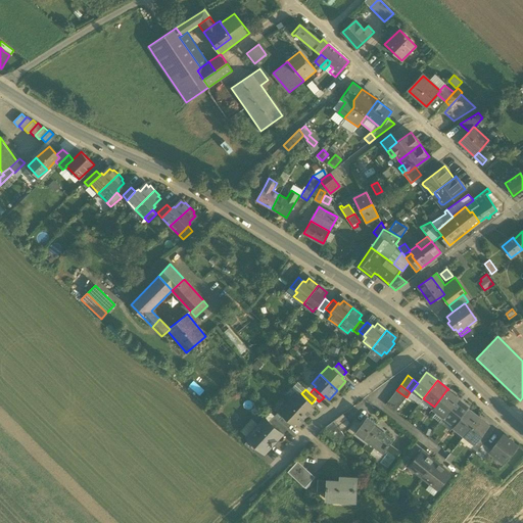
[(396,390),(393,394),(402,402),(407,397),(396,390)]
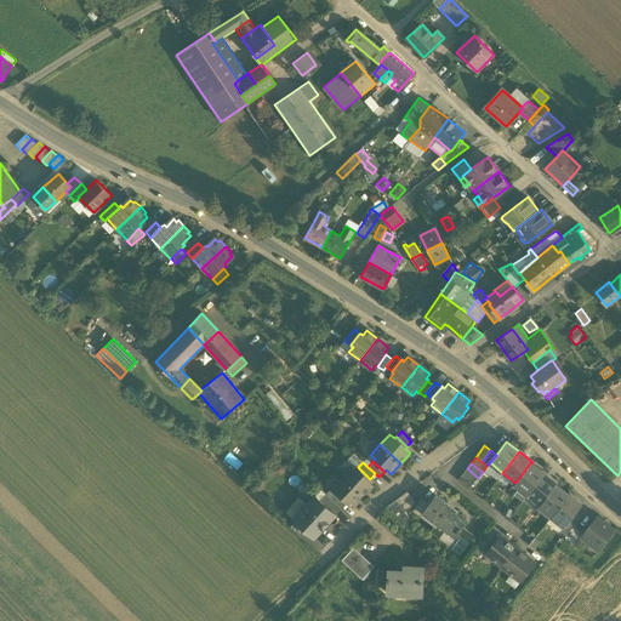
[(514,485),(527,495),(543,474),(530,463),(516,483),(514,485)]
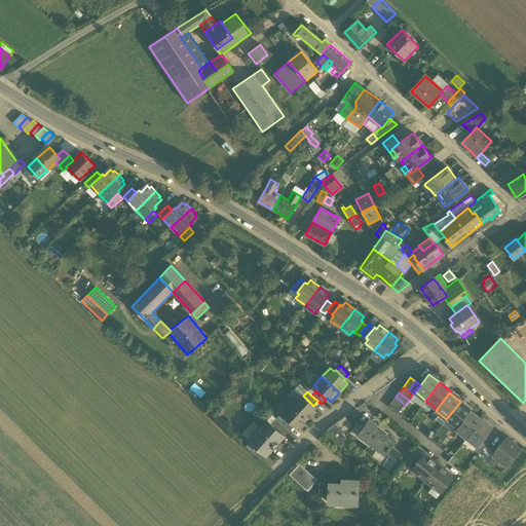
[(298,395),(290,404),(307,419),(315,411),(312,407),(313,406),(304,397),(302,399),(298,395)]
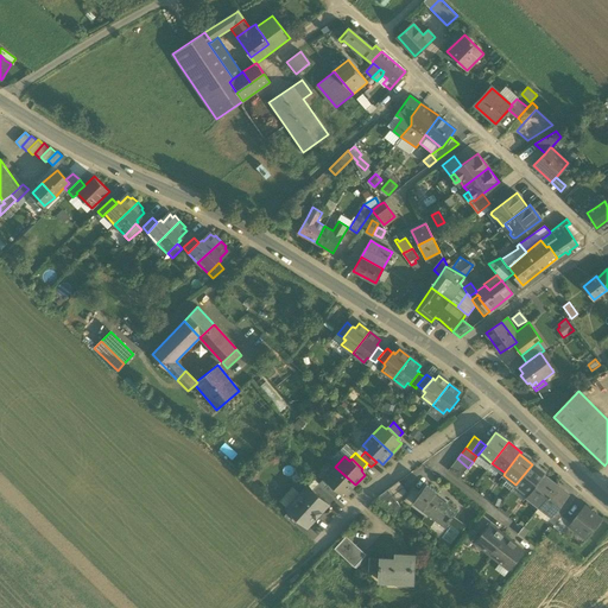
[(457,458),(453,464),(463,473),(468,468),(457,458)]
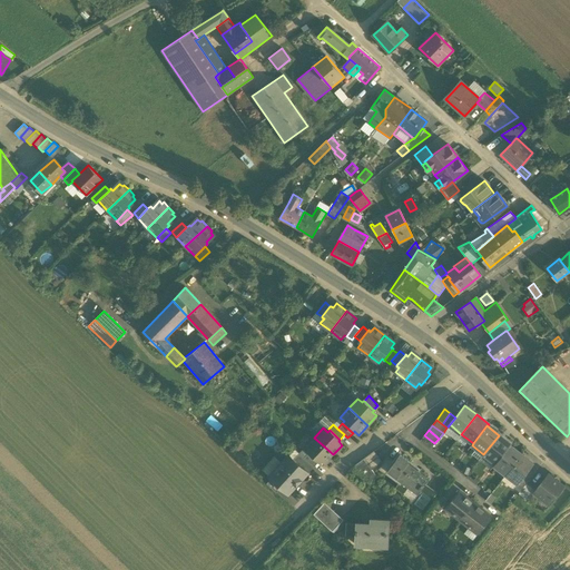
[(431,449),(434,443),(424,435),(420,441),(431,449)]
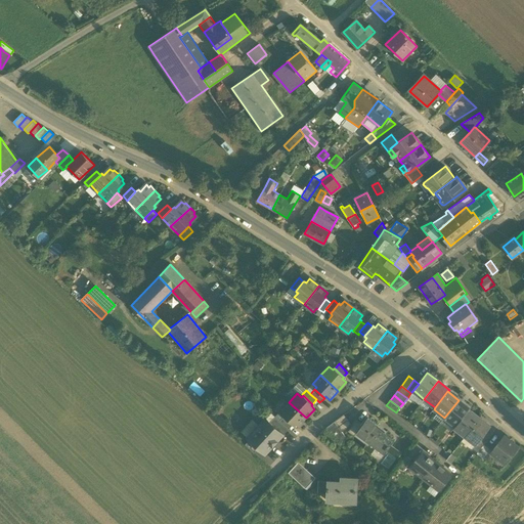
[(444,418),(455,426),(469,409),(470,408),(459,400),(444,418)]
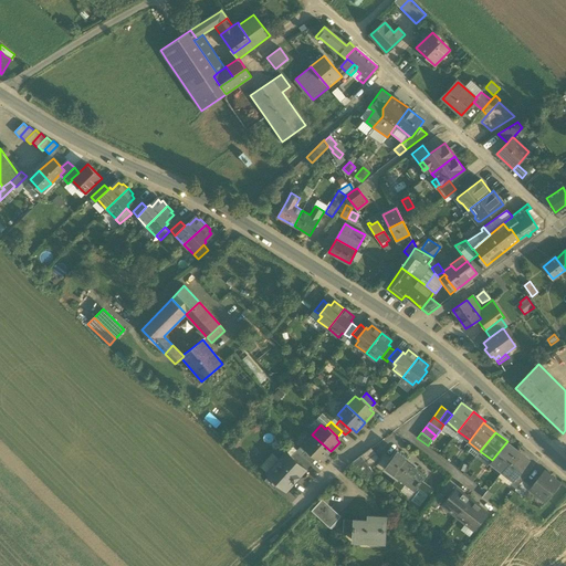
[(322,461),(331,451),(312,435),(304,443),(307,448),(306,449),(306,450),(316,459),(318,458),(322,461)]
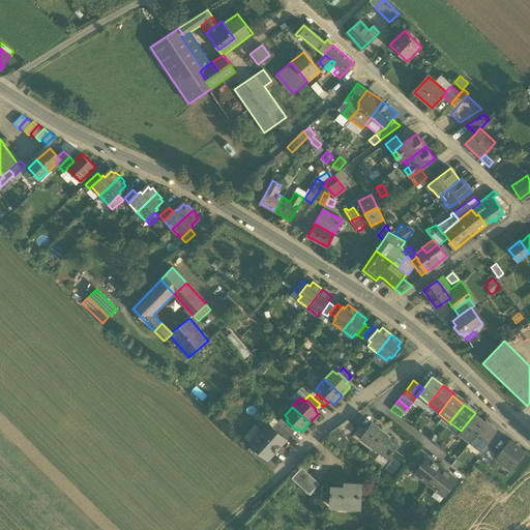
[(463,436),(470,441),(484,423),(474,414),(461,431),(465,434),(463,436)]
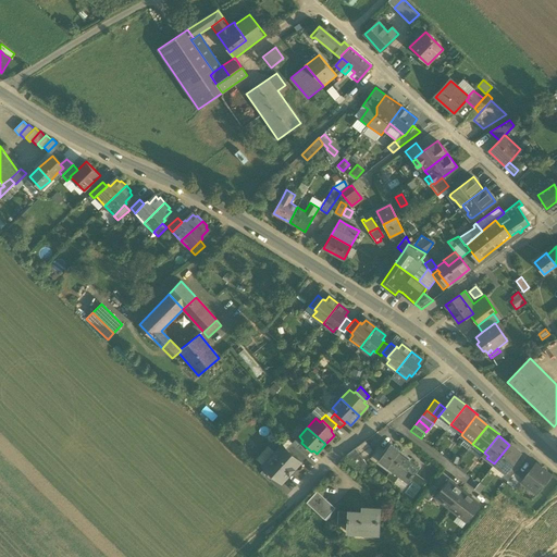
[(366,441),(355,449),(362,459),(363,459),(373,452),(366,441)]
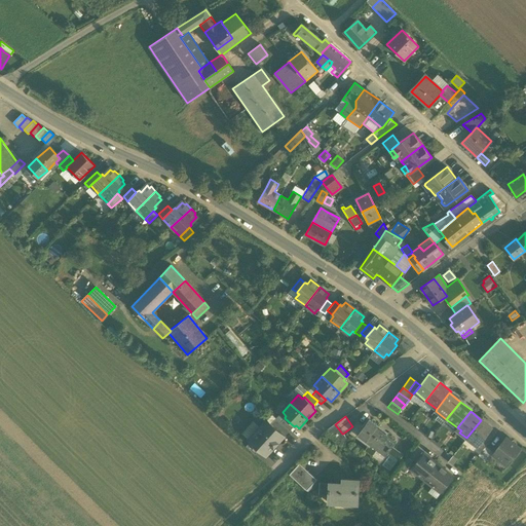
[(284,437),(290,430),(280,422),(276,418),(270,424),(284,437)]
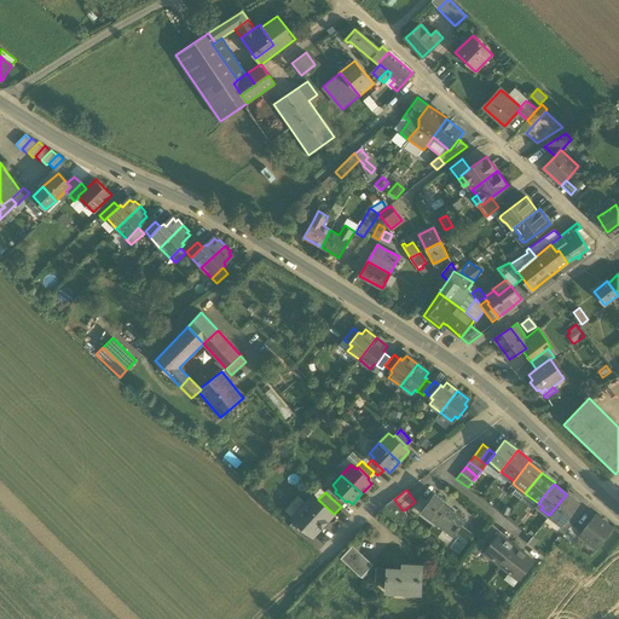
[(330,497),(341,507),(346,502),(335,492),(330,497)]
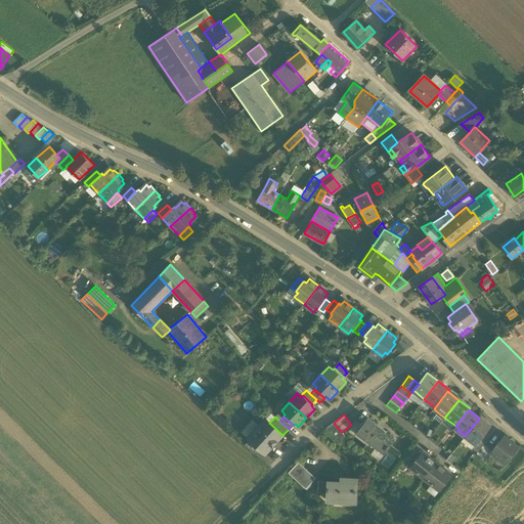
[(246,436),(257,424),(251,419),(241,431),(246,436)]
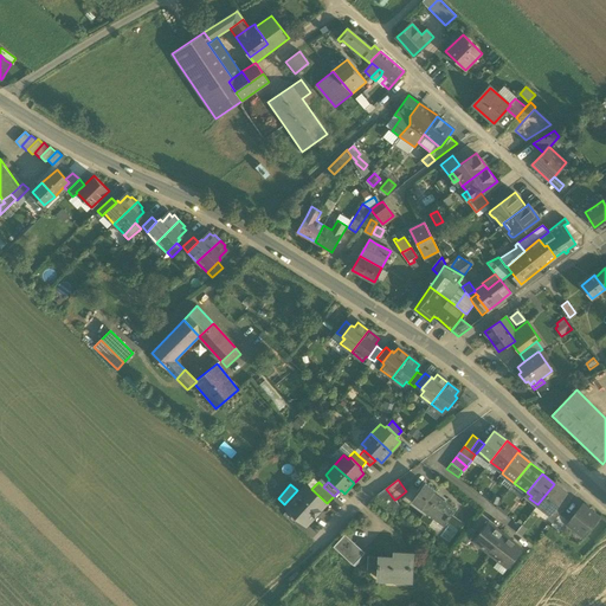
[(426,484),(419,492),(412,503),(426,514),(427,511),(437,519),(444,523),(446,520),(450,516),(450,515),(455,509),(445,502),(446,502),(433,492),(434,490),(426,484)]
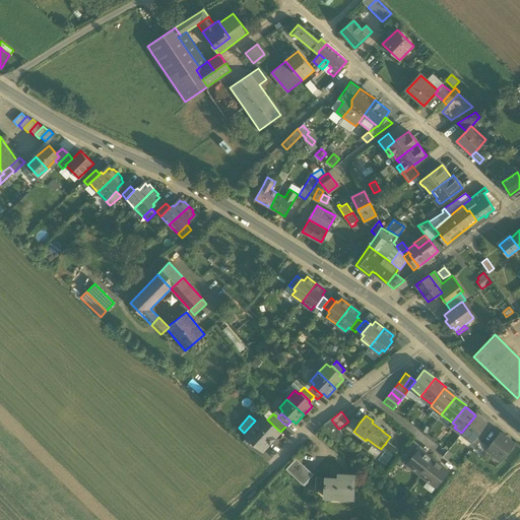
[(486,424),(475,415),(461,433),(472,442),(483,429),(486,424)]
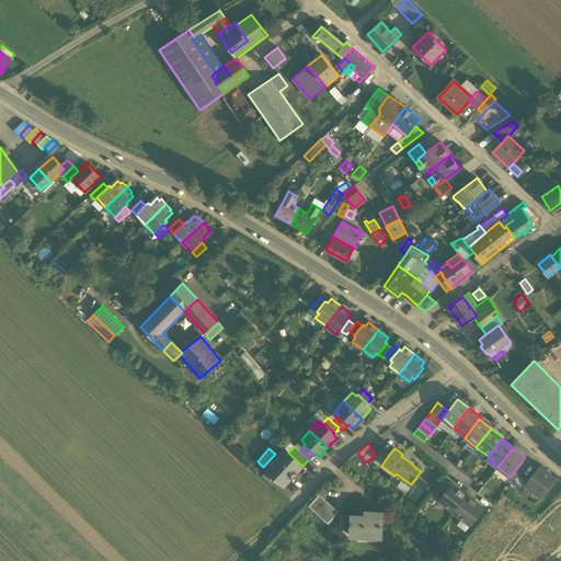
[(276,480),(284,487),(293,478),(290,476),(294,472),(296,473),(302,466),(288,453),(284,449),(265,470),(266,471),(276,480)]
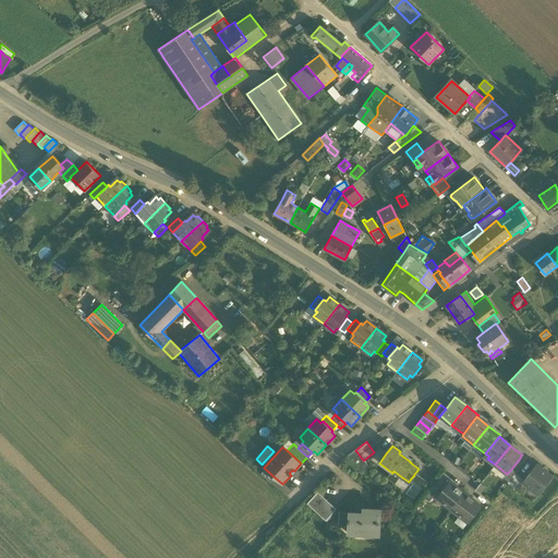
[(378,464),(379,463),(386,453),(379,448),(372,459),(378,464)]
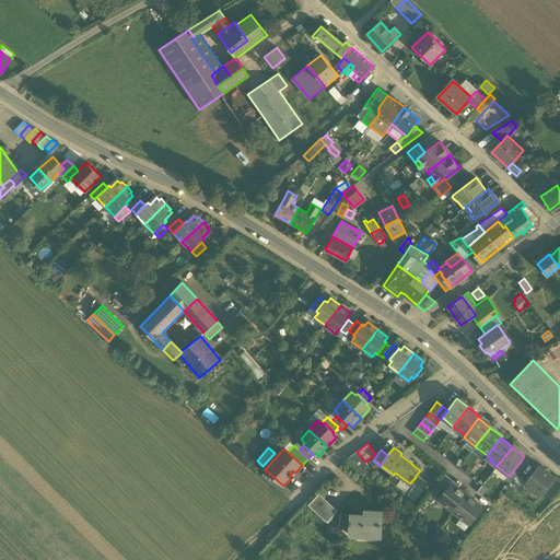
[(370,467),(365,462),(364,462),(357,452),(346,459),(346,461),(364,474),(370,467)]
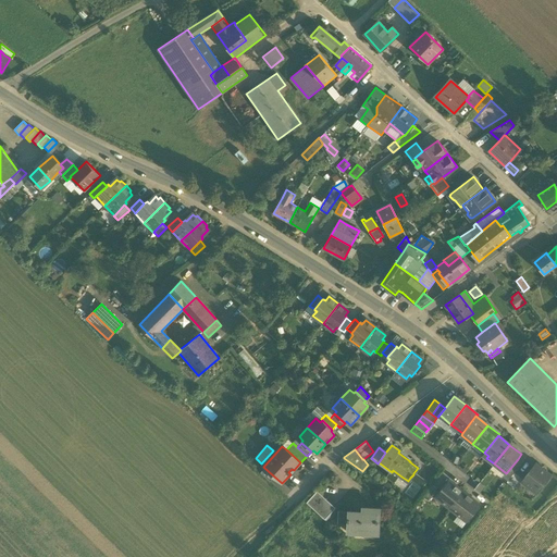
[(503,477),(508,481),(515,473),(522,462),(518,459),(506,473),(503,477)]
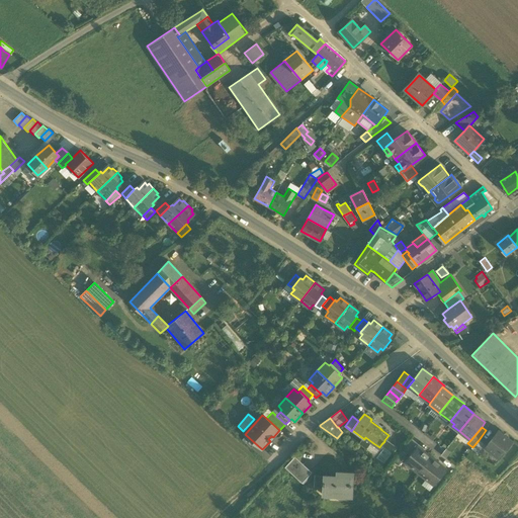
[(485,448),(499,458),(512,442),(498,431),(485,448)]
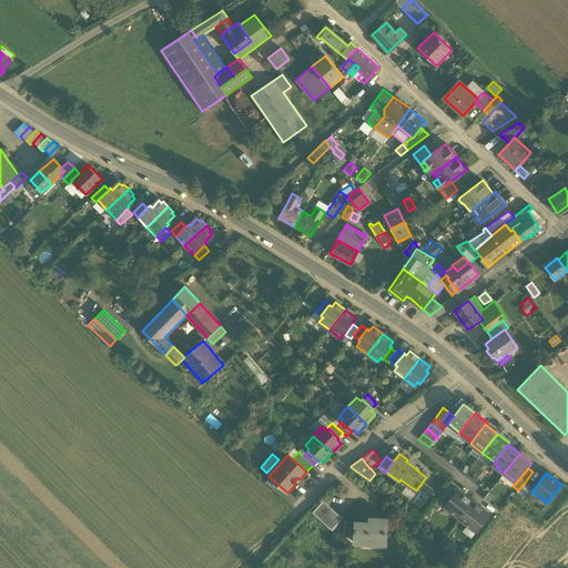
[(265,483),(275,492),(280,486),(270,477),(265,483)]
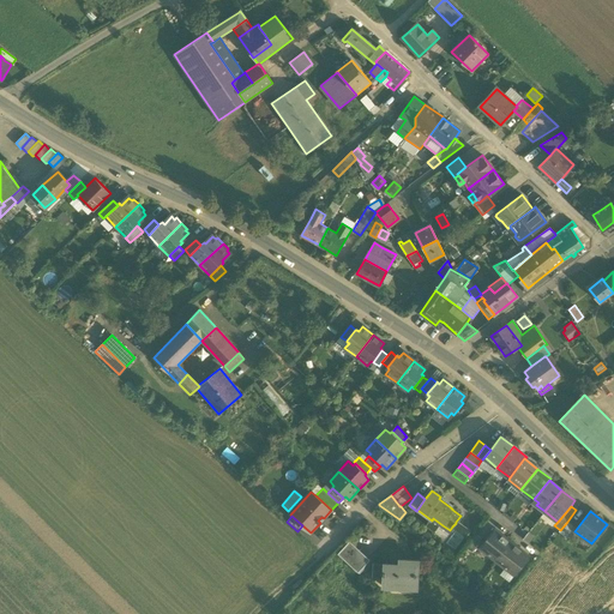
[(437,534),(443,525),(433,518),(432,521),(427,527),(437,534)]
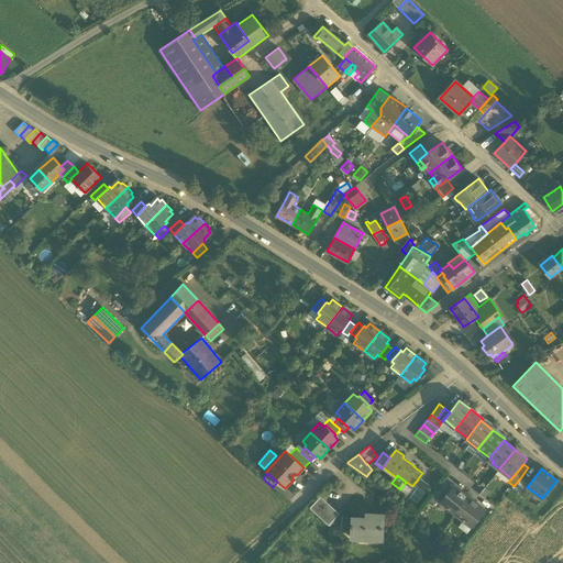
[(528,484),(520,478),(514,486),(512,487),(520,494),(528,484)]
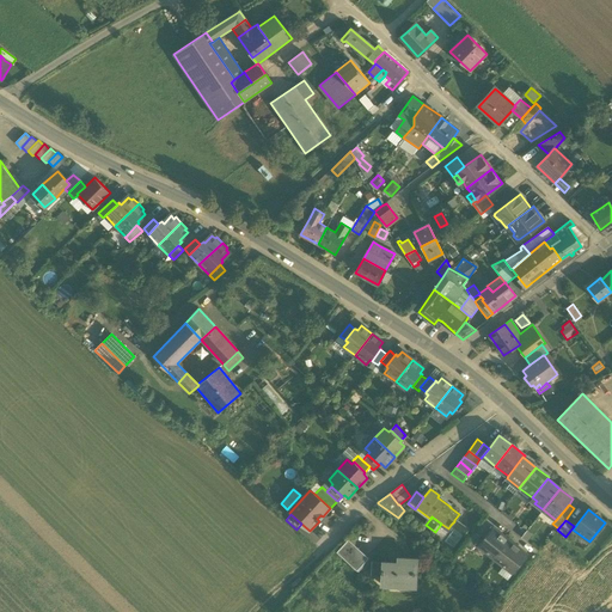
[(448,528),(467,543),(473,534),(454,521),(451,525),(448,528)]
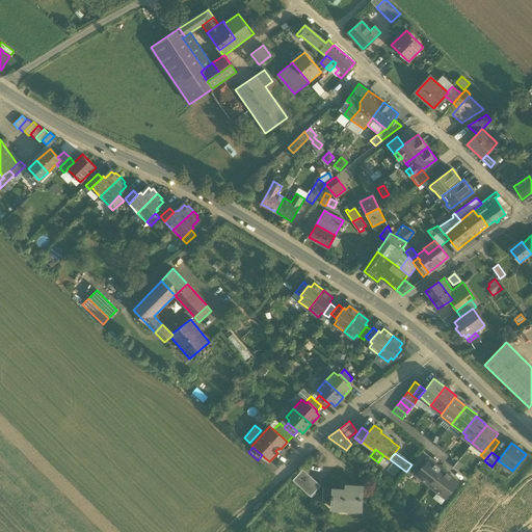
[(416,475),(430,486),(444,471),(428,458),(416,475)]
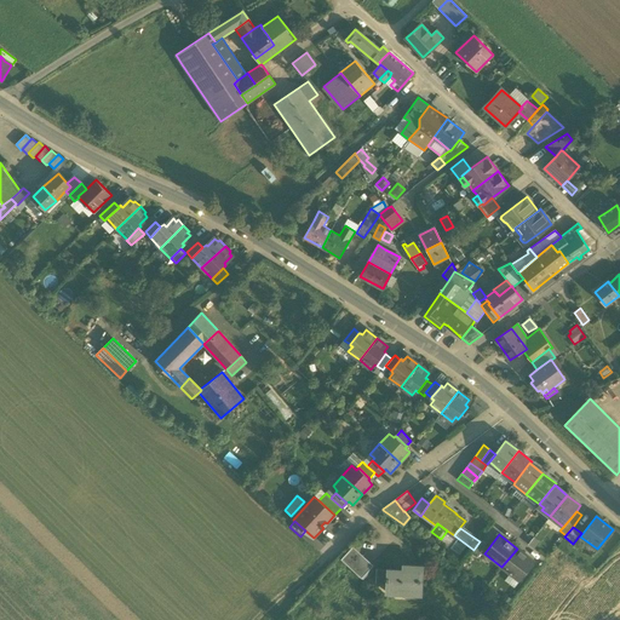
[(469,555),(475,560),(486,546),(480,541),(474,550),(469,555)]
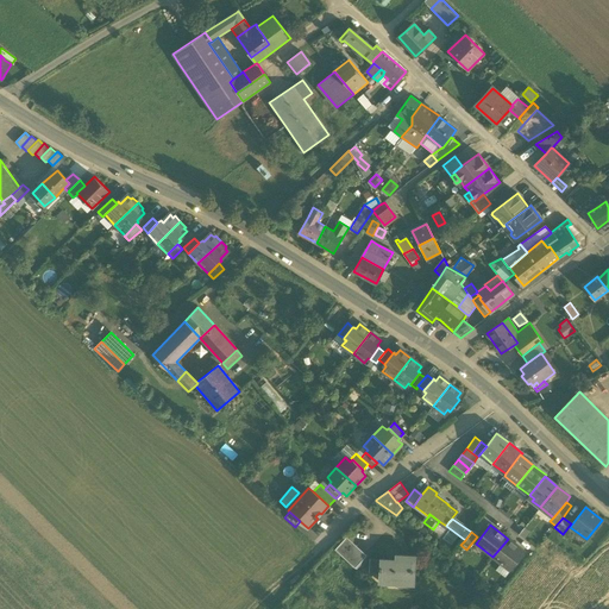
[(336,550),(356,567),(368,554),(347,537),(336,550)]
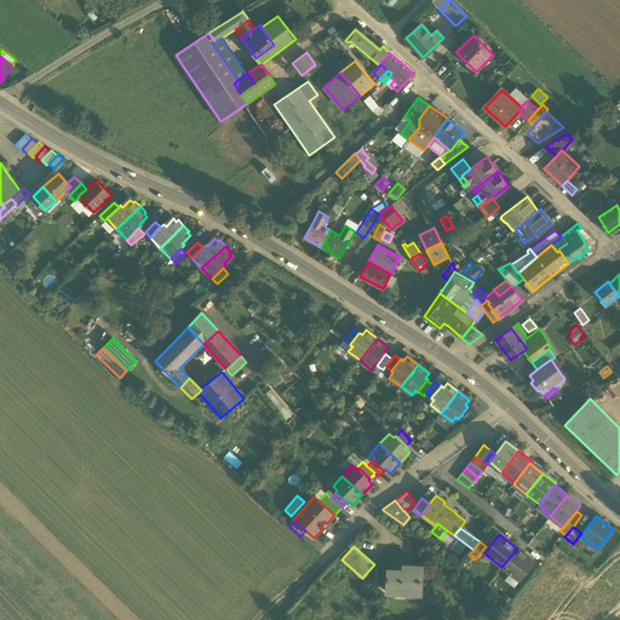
[(534,562),(517,549),(501,567),(520,581),(534,562)]
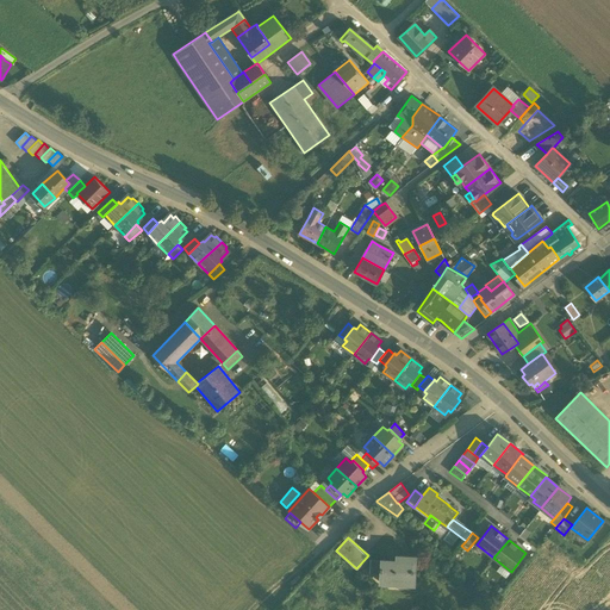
[(381,583),(414,585),(416,558),(398,556),(397,562),(371,559),(369,570),(383,571),(381,583)]
